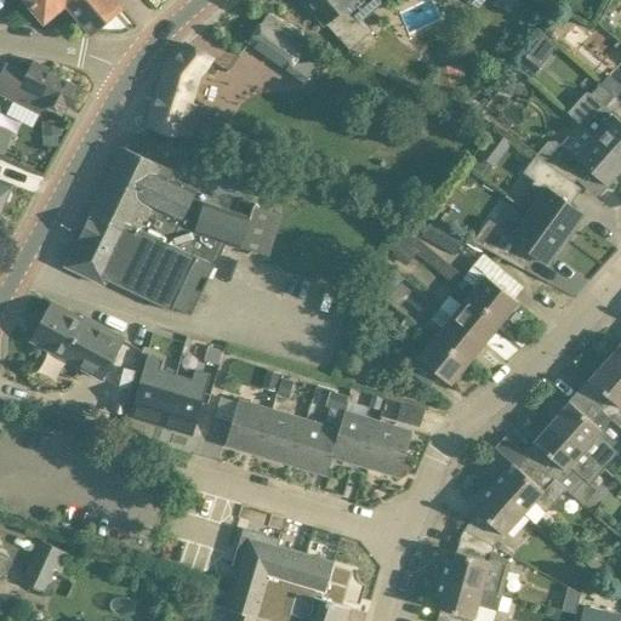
[(24,0),(44,22),(66,4),(63,0),(24,0)]
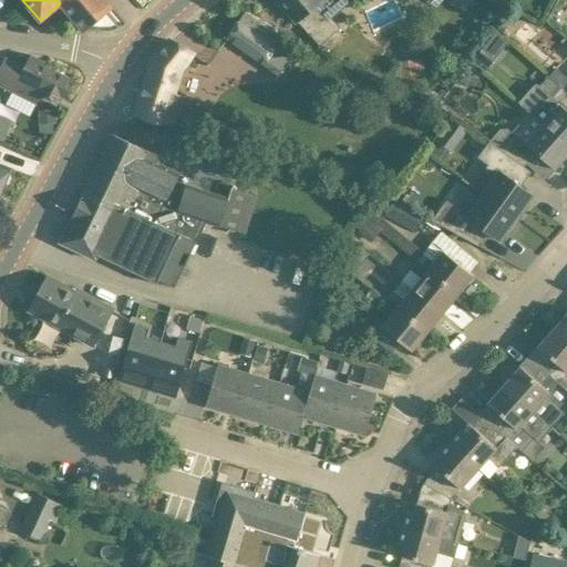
[(112,9),(103,0),(58,0),(60,3),(84,31),(112,9)]
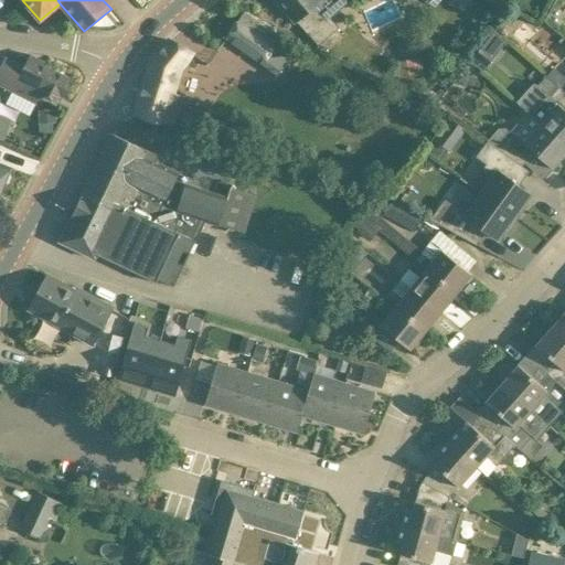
[(277,0),(307,33),(317,45),(339,28),(330,18),(317,2),(319,0),(277,0)]
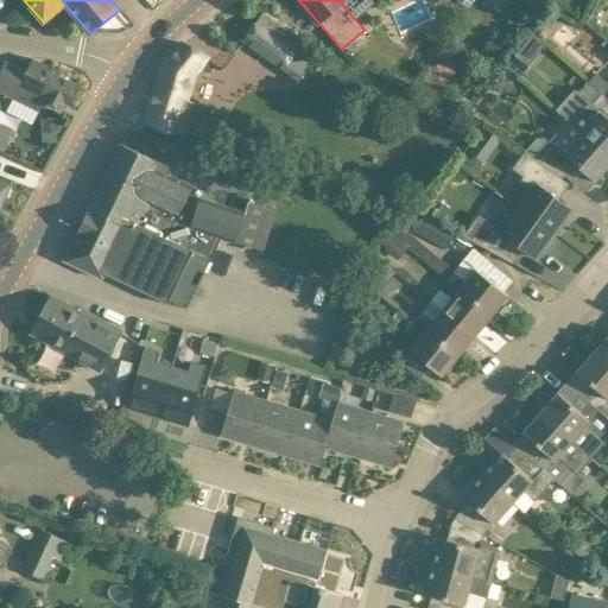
[(282,69),(301,40),(263,13),(242,40),(282,69)]
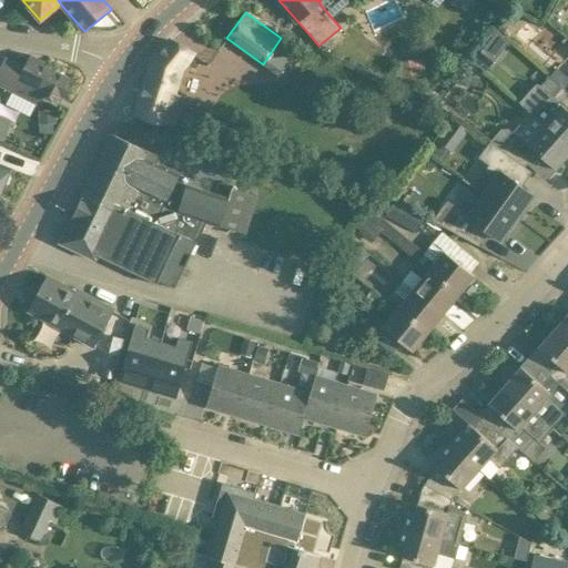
[(176,92),(183,72),(193,52),(171,40),(152,62),(135,115),(176,129),(178,125),(200,132),(204,119),(182,112),(186,95),(176,92)]
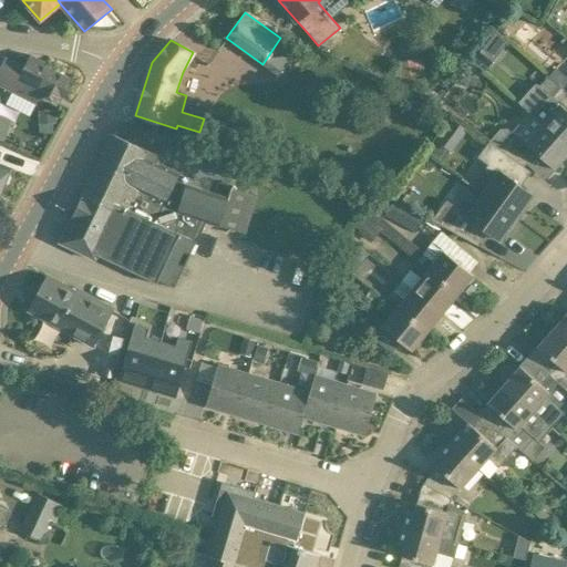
[(484,48),(476,59),(485,66),(494,55),(484,48)]
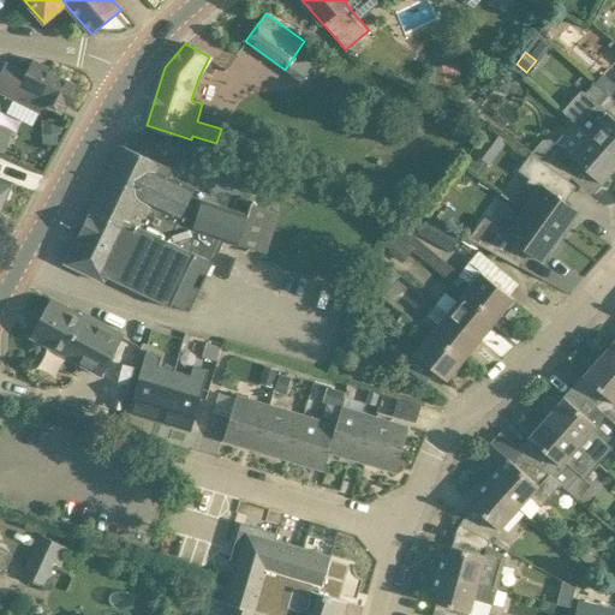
[(65,103),(70,106),(78,87),(46,71),(48,67),(33,60),(27,73),(5,63),(0,72),(0,94),(39,114),(42,106),(55,113),(60,112),(65,103)]
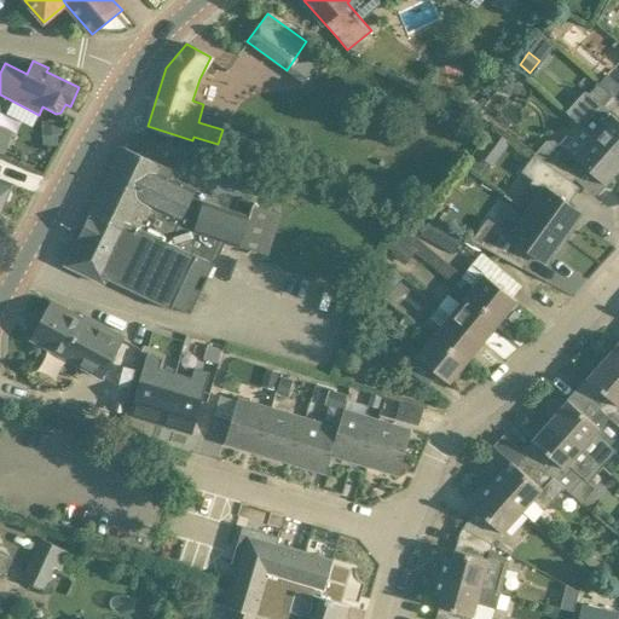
[(460,68),(435,71),(438,85),(462,80),(460,68)]
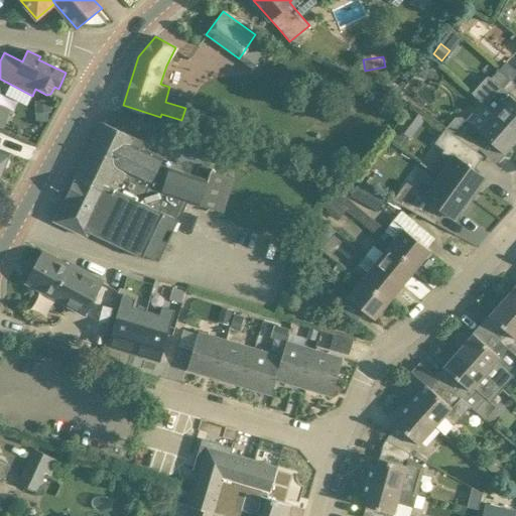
[(506,76),(515,85),(515,71),(513,68),(506,76)]
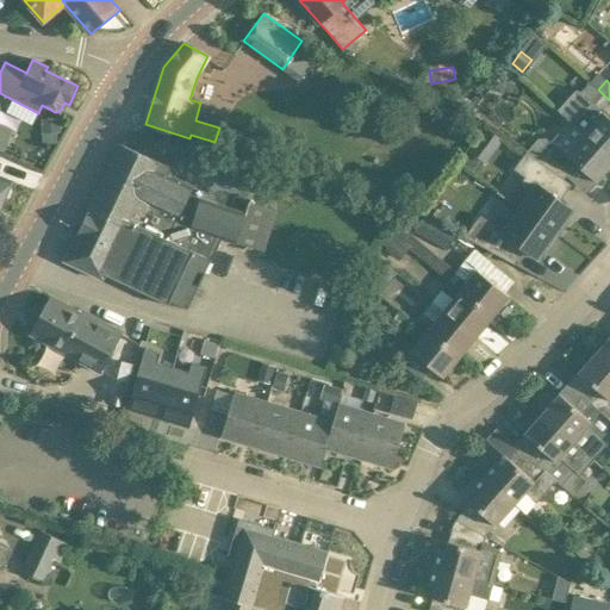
[(609,160),(609,100),(598,89),(590,82),(580,93),(578,91),(558,112),(567,120),(609,160)]
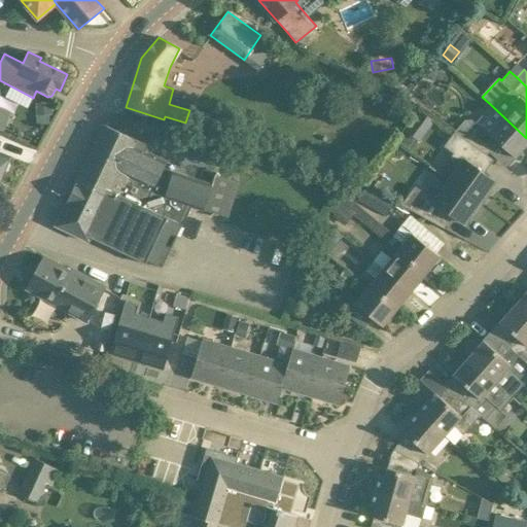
[(48,103),(39,103),(40,114),(48,114),(48,103)]
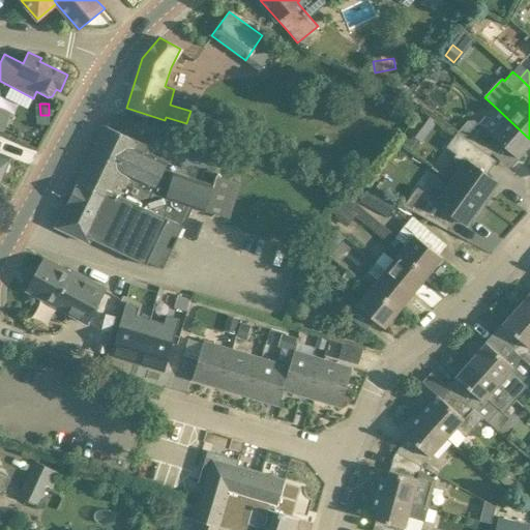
[(0,129),(3,131),(12,111),(0,105),(0,129)]
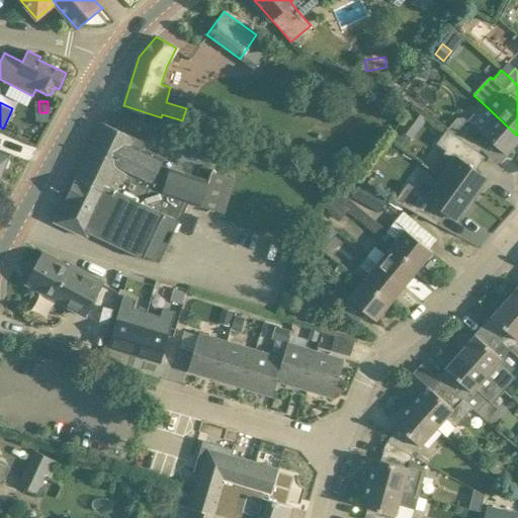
[(466,120),(469,123),(456,138),(476,152),(488,140),(506,154),(517,140),(517,136),(482,102),(466,120)]
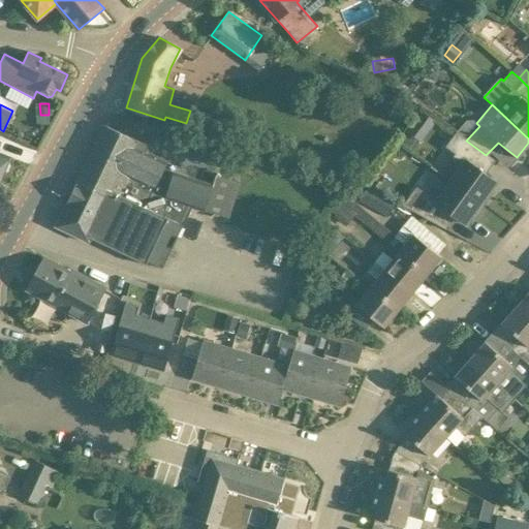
[(414,117),(431,129),(436,122),(421,111),(414,117)]
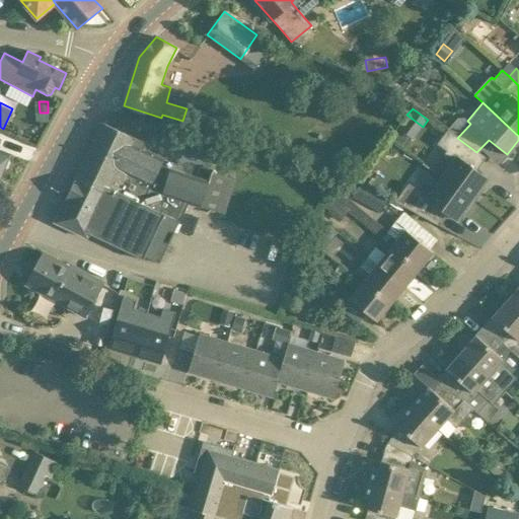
[(184,202),(200,207),(224,215),(235,179),(211,171),(208,180),(169,168),(167,176),(158,171),(164,158),(145,148),(147,144),(102,123),(54,222),(87,238),(89,234),(142,260),(144,256),(159,264),(179,221),(175,219),(184,202)]
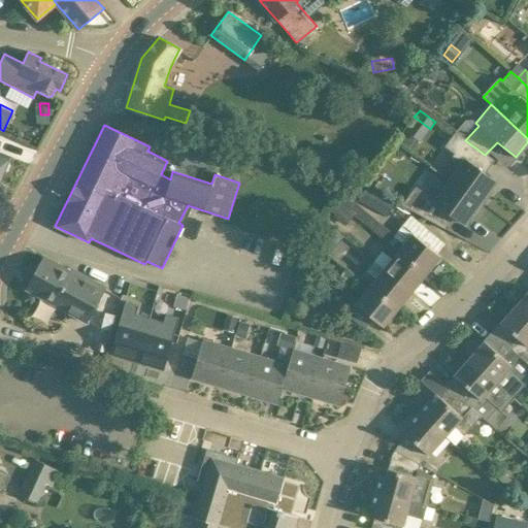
[(494,161),(485,155),(465,140),(463,139),(455,133),(446,146),(455,154),(451,159),(459,166),(449,180),(483,204),(491,193),(490,189),(495,182),(485,174),(494,161)]
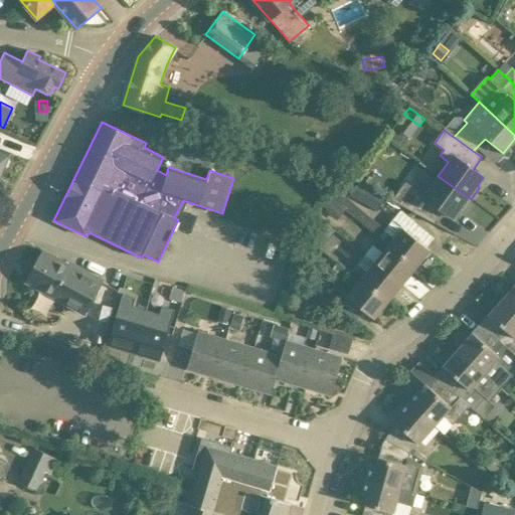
[(237,152),(202,141),(198,155),(233,166),(237,152)]
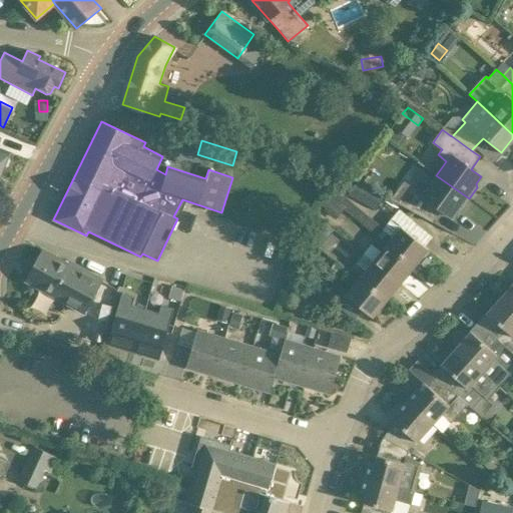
[(9,152),(0,147),(0,175),(4,166),(7,166),(10,159),(8,156),(9,152)]
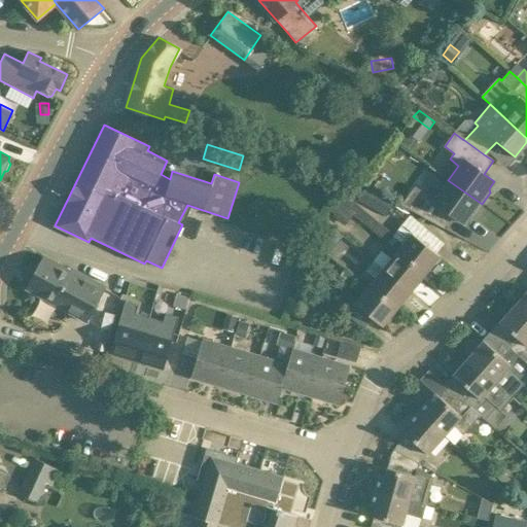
[(473,215),(482,204),(448,180),(437,195),(428,187),(424,192),(415,186),(401,205),(444,229),(453,215),(464,223),(469,216),(473,215)]
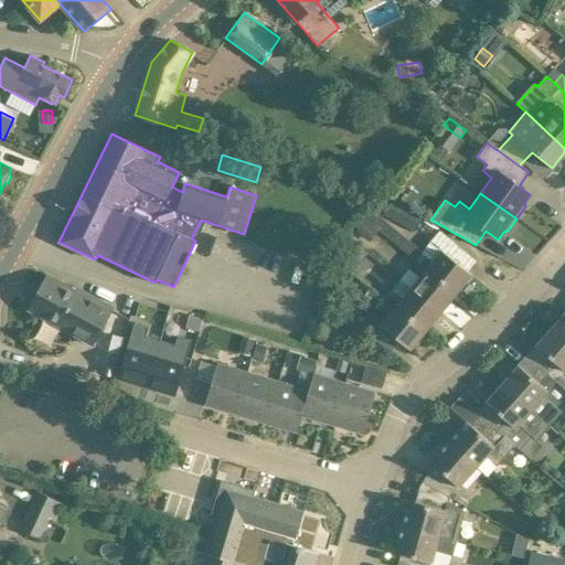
[(383,235),(390,226),(377,215),(383,204),(362,199),(356,213),(365,220),(379,231),(383,235)]
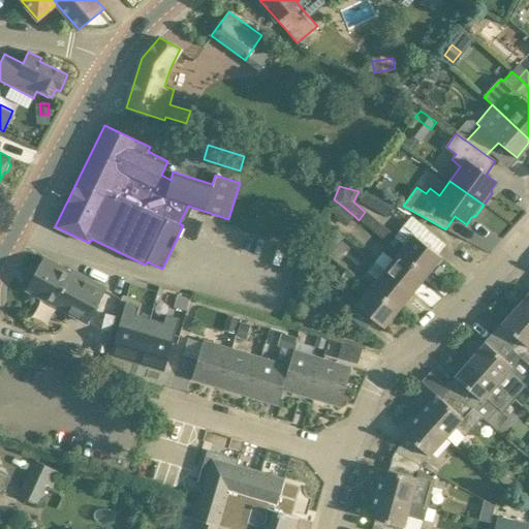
[(354,216),(342,206),(335,214),(334,216),(346,226),(354,216)]
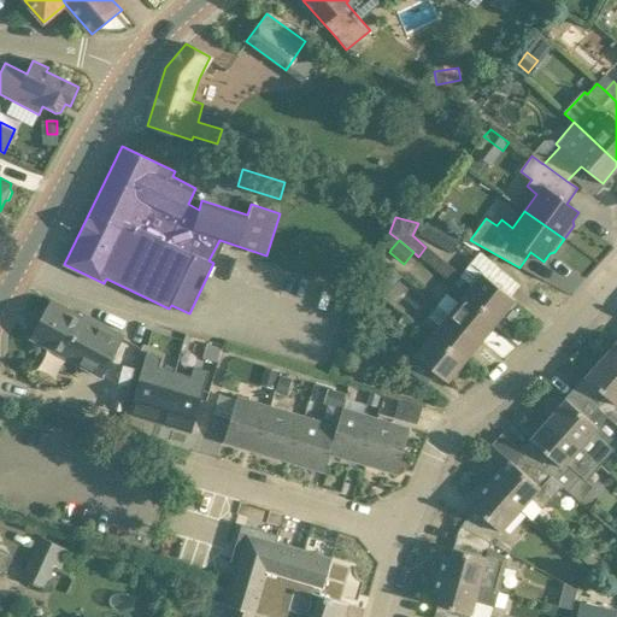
[(498,321),(515,299),(482,274),(472,286),(460,276),(453,285),(498,321)]
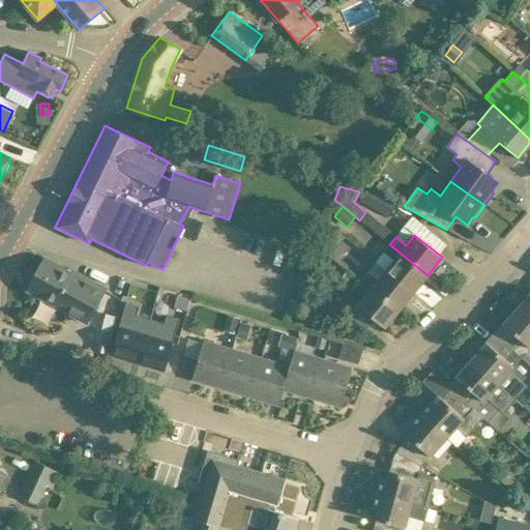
[(335,248),(326,240),(322,251),(329,256),(335,248)]
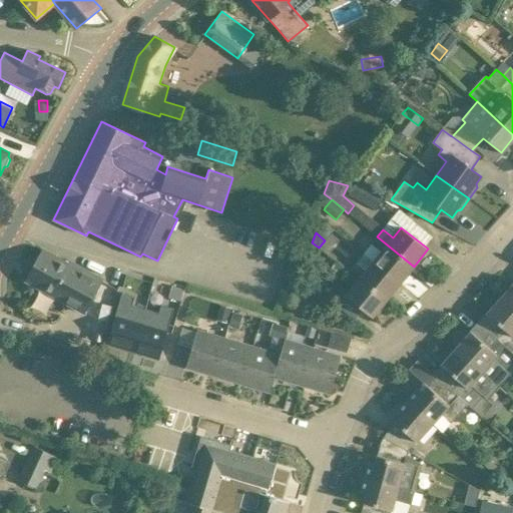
[(414,267),(377,236),(371,243),(381,251),(373,262),(400,283),(414,267)]
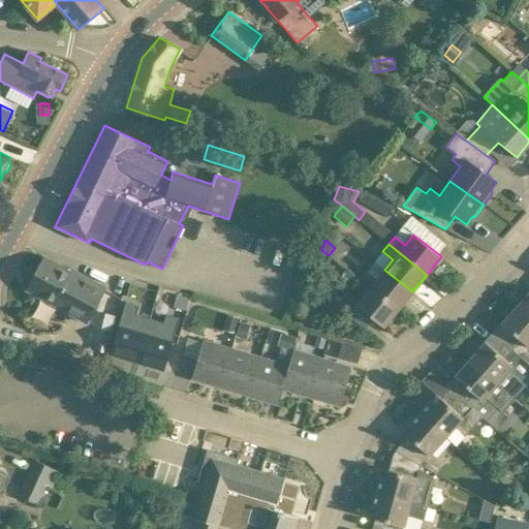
[(70,272),(43,257),(26,289),(89,323),(106,289),(107,287),(72,269),(70,272)]
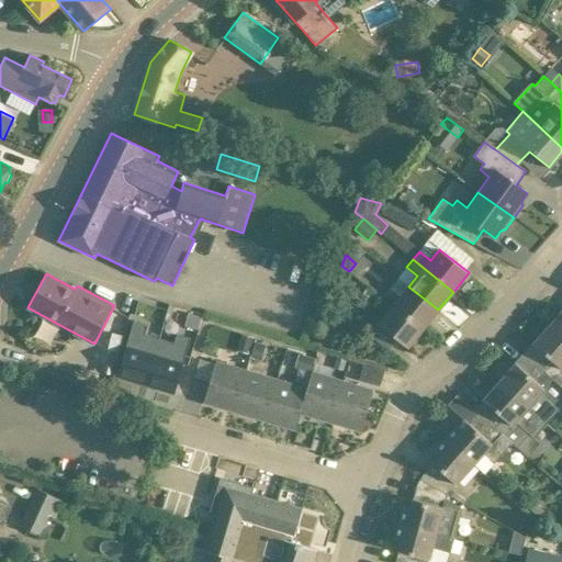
[(438,310),(408,287),(400,296),(390,288),(383,296),(423,328),(438,310)]
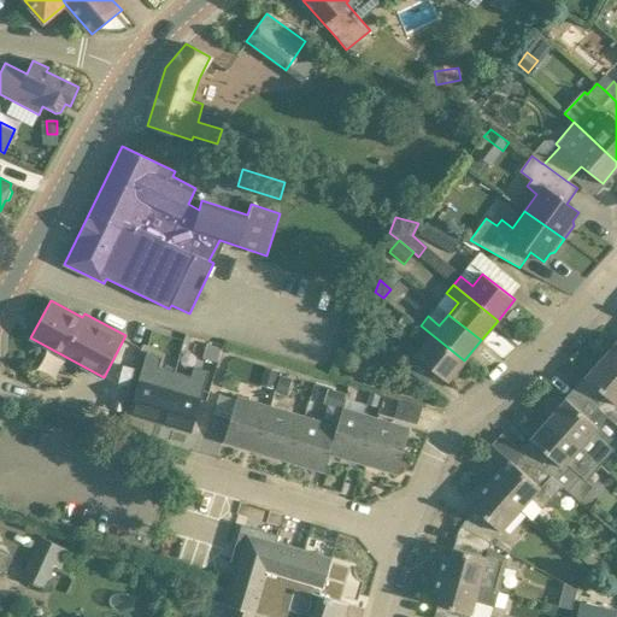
[(464,360),(421,325),(413,334),(425,344),(416,354),(410,350),(399,363),(407,369),(422,381),(425,385),(435,372),(447,381),(464,360)]
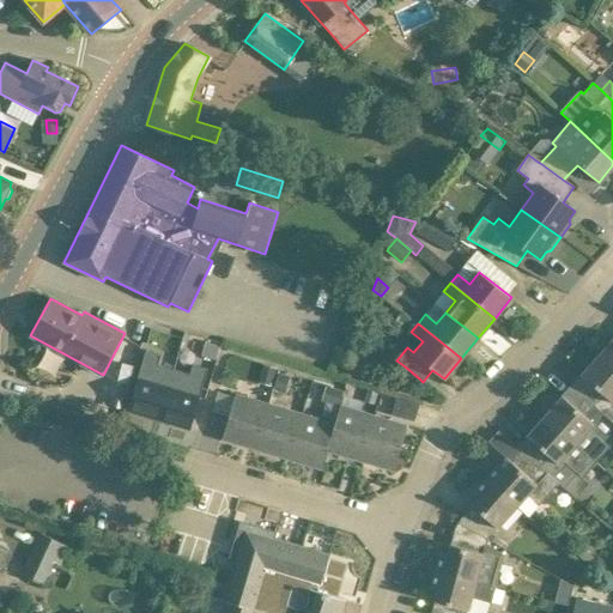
[(612,338),(599,354),(612,366),(612,338)]
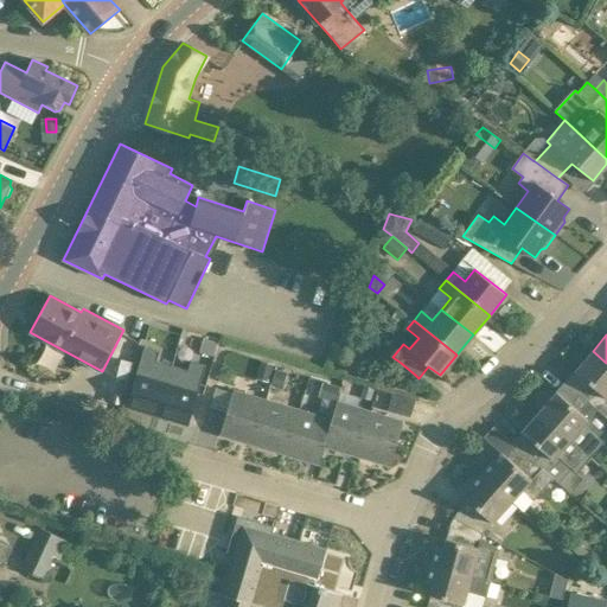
[(218,343),(204,338),(200,352),(215,356),(218,343)]
